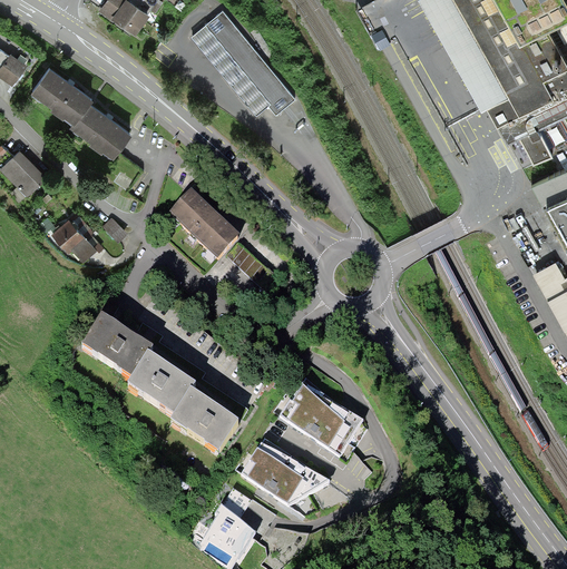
[(100,0),(98,6),(118,19),(133,29),(152,0),(100,0)]
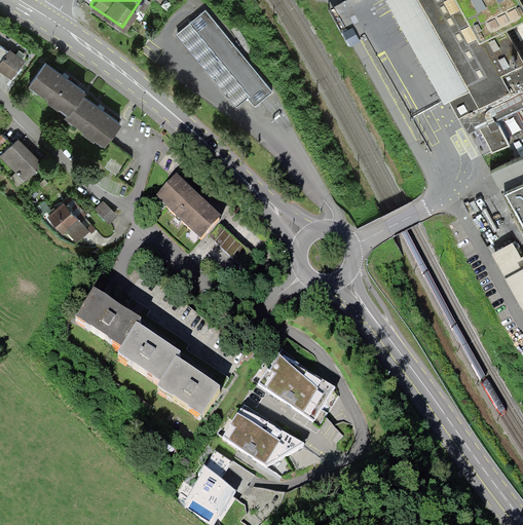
[(395,0),(468,124),(478,118),(492,143),(522,124),(522,10),(517,0),(395,0)]
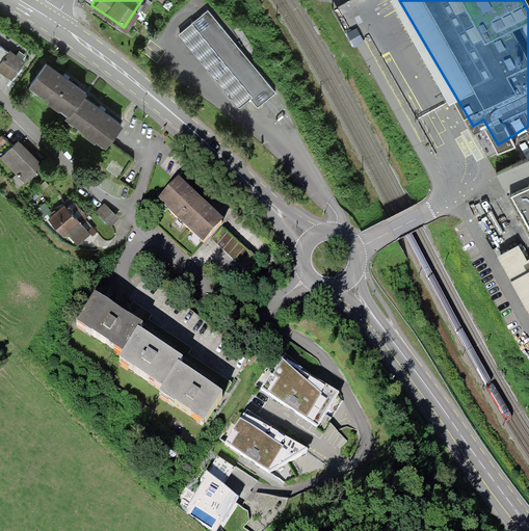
[(196,15),(177,31),(237,104),(247,95),(255,104),(261,99),(263,98),(273,89),(206,7),(196,15)]
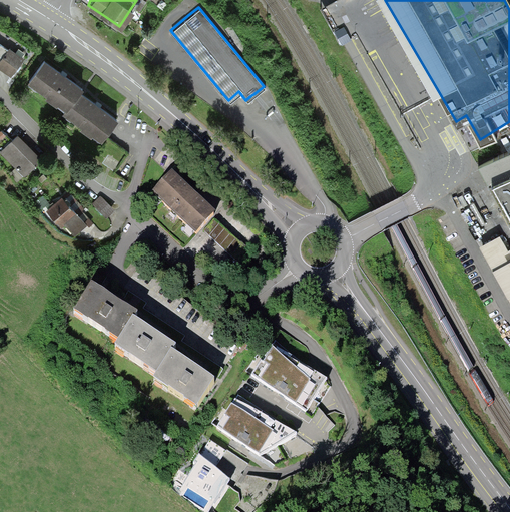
[(0,68),(8,74),(15,64),(22,54),(7,43),(5,45),(0,41),(0,68)]
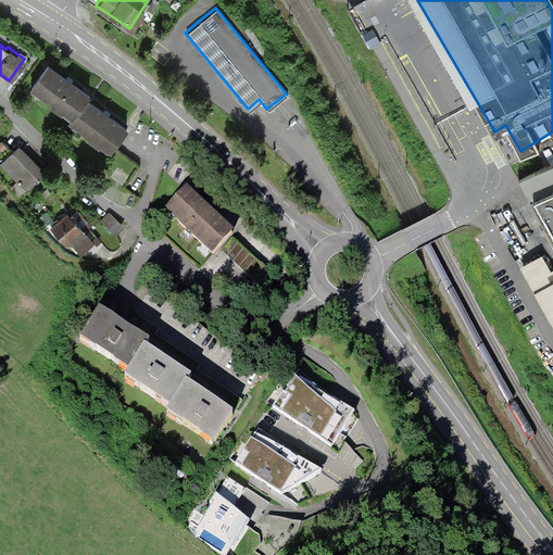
[(87,91),(46,60),(27,85),(49,101),(47,103),(58,112),(60,109),(68,115),(85,95),(87,91)]
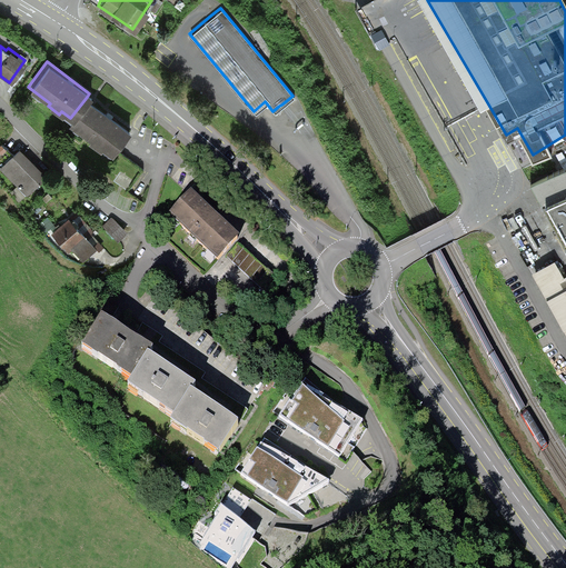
[(87,97),(70,118),(67,122),(87,137),(86,139),(97,148),(99,145),(108,152),(127,126),(87,97)]
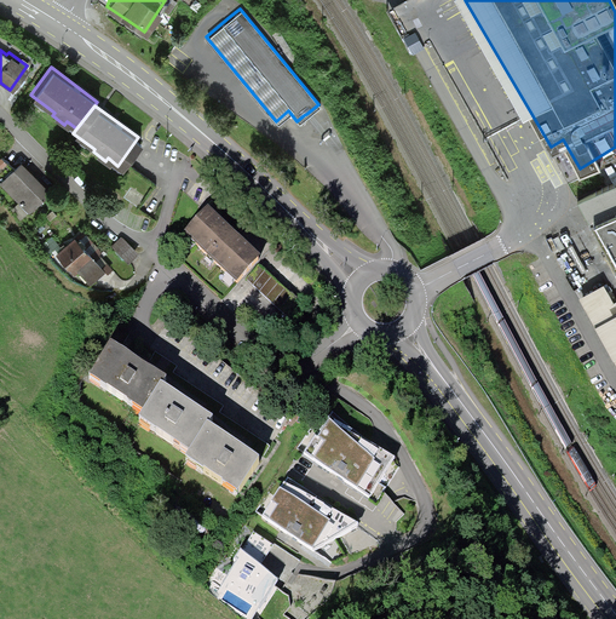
[(0,185),(15,201),(9,207),(17,218),(26,211),(26,212),(49,189),(17,159),(0,176),(0,185)]
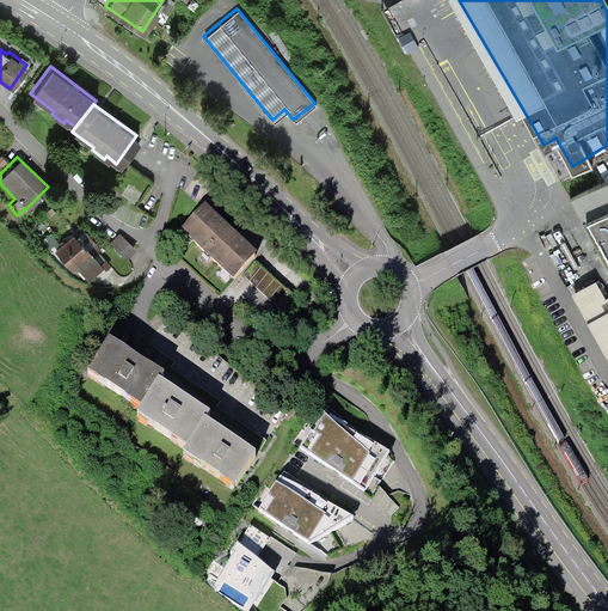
[(591,276),(567,289),(607,361),(607,175),(570,197),(572,203),(607,266),(607,291),(602,294),(591,276)]
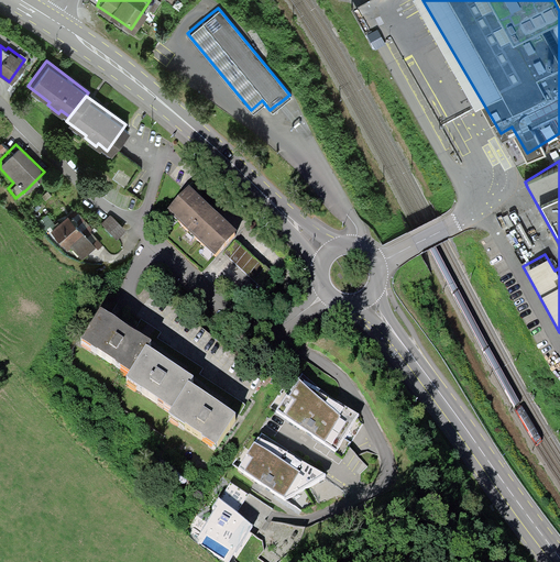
[(117,169),(110,179),(122,187),(129,178),(117,169)]
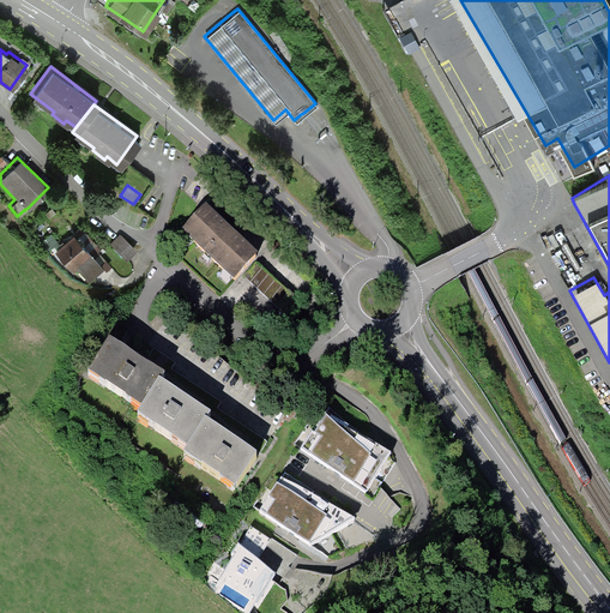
[(229,229),(203,204),(179,229),(231,278),(255,253),(229,229)]
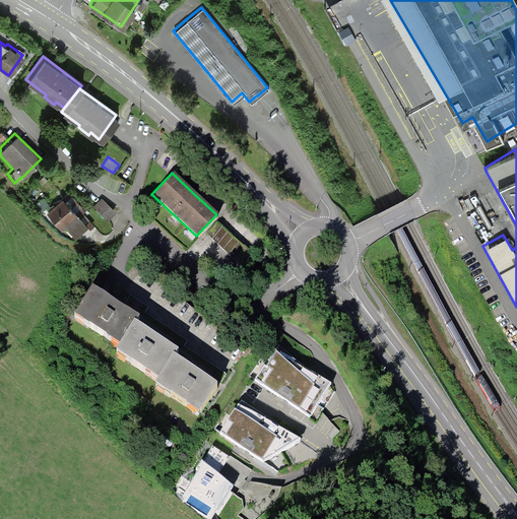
[(114,210),(99,195),(90,203),(106,218),(114,210)]
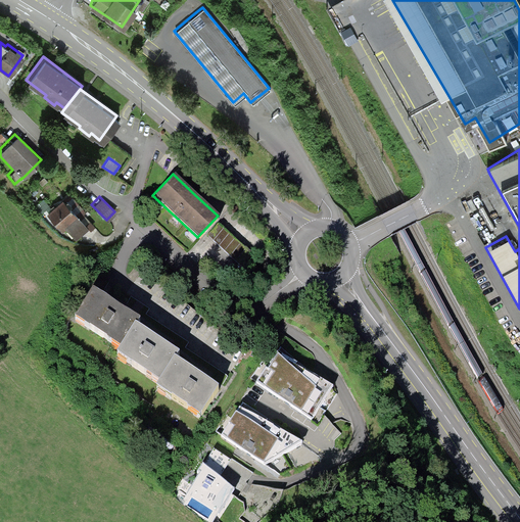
[(86,226),(60,198),(46,211),(56,222),(61,227),(64,225),(75,236),(86,226)]
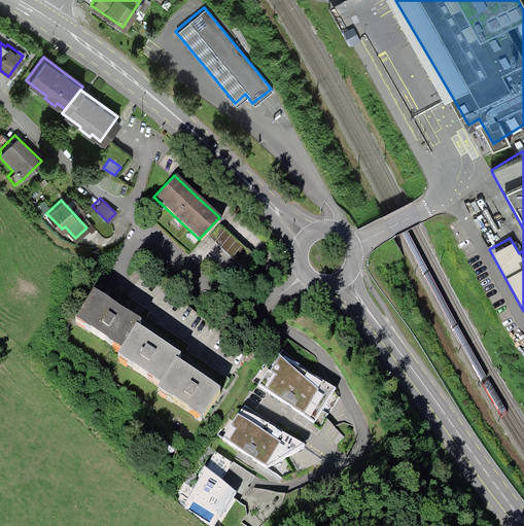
[(248,254),(217,225),(208,235),(239,265),(248,254)]
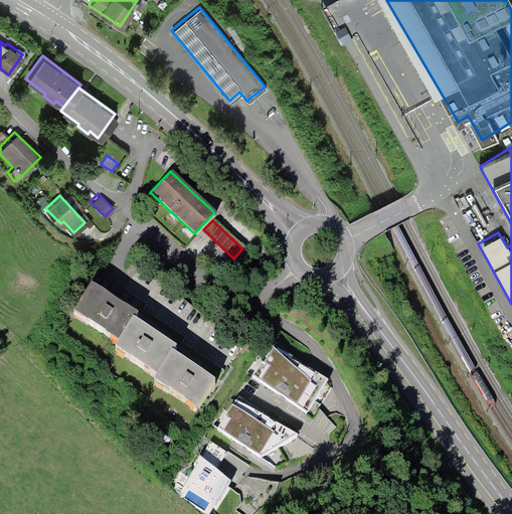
[(134,319),(89,289),(72,314),(118,344),(131,325),(134,319)]
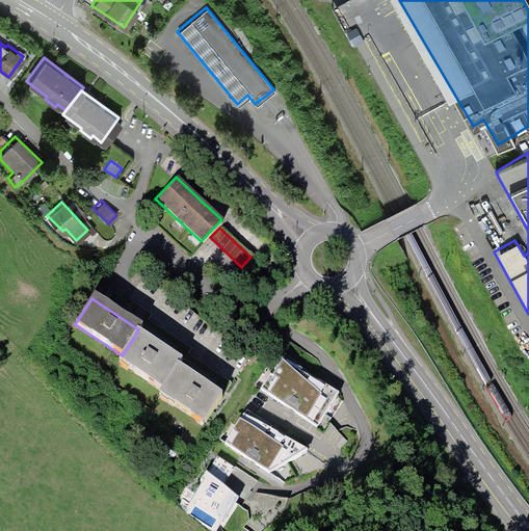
[(179,365),(135,336),(122,355),(116,363),(161,392),(176,370),(179,365)]
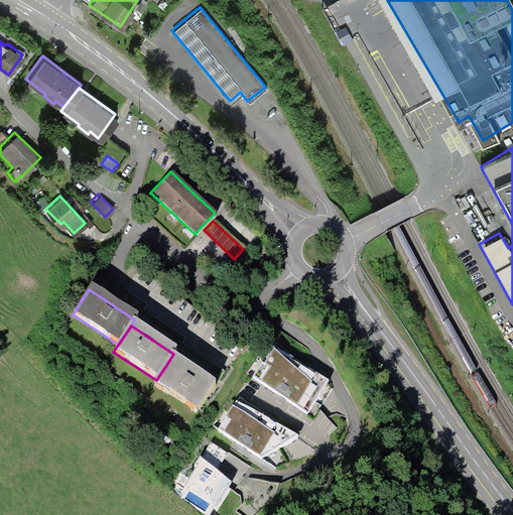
[(324,383),(271,350),(251,380),(304,414),(324,383)]
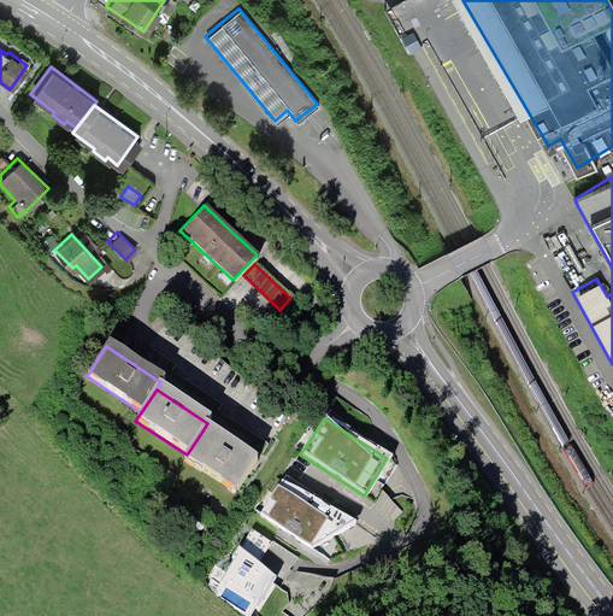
[(254,463),(204,429),(187,455),(183,459),(235,493),(254,463)]
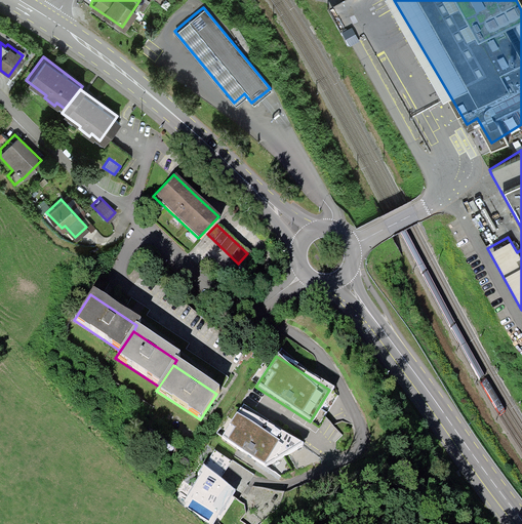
[(299,447),(241,406),(221,438),(264,467),(299,447)]
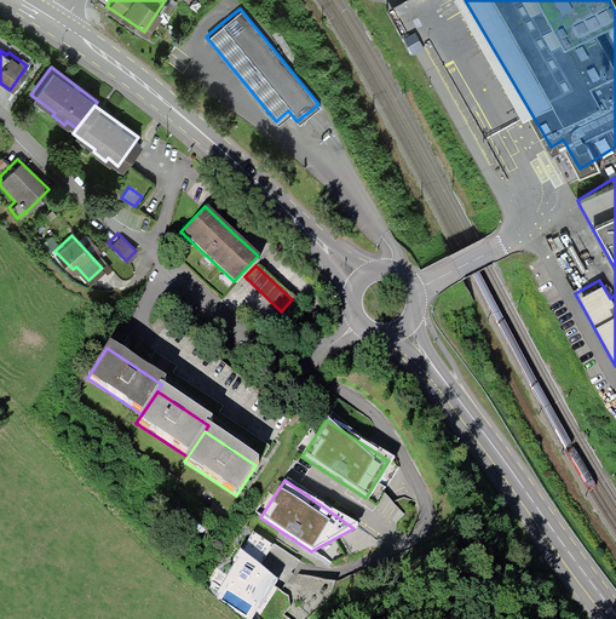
[(376,520),(386,533),(396,526),(392,521),(402,514),(396,505),(376,520)]
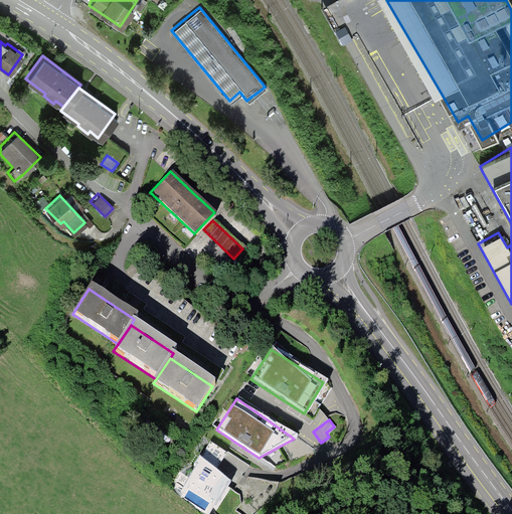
[(224,454),(207,444),(181,484),(213,504),(228,482),(212,472),(224,454)]
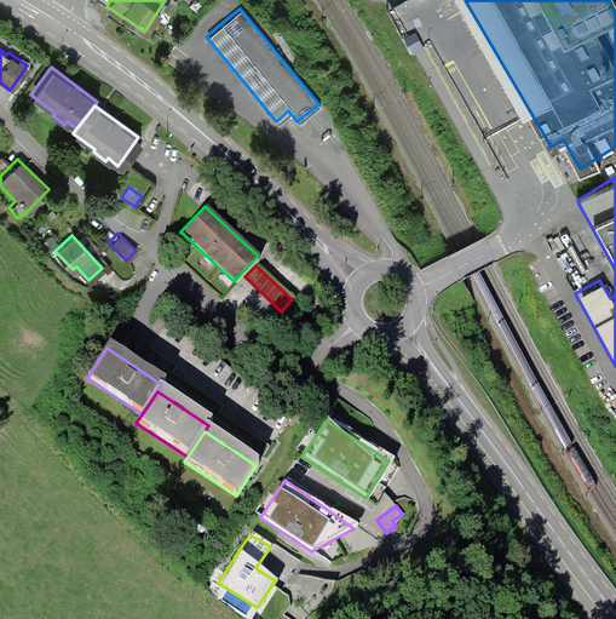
[(327,602),(333,583),(301,574),(297,588),(310,591),(306,603),(305,603),(304,609),(314,613),(317,600),(327,602)]
